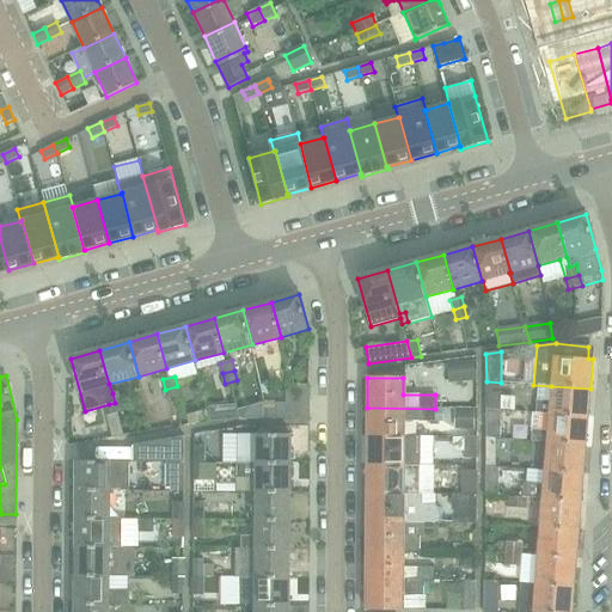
[(501,383),(487,381),(487,409),(501,409),(501,383)]
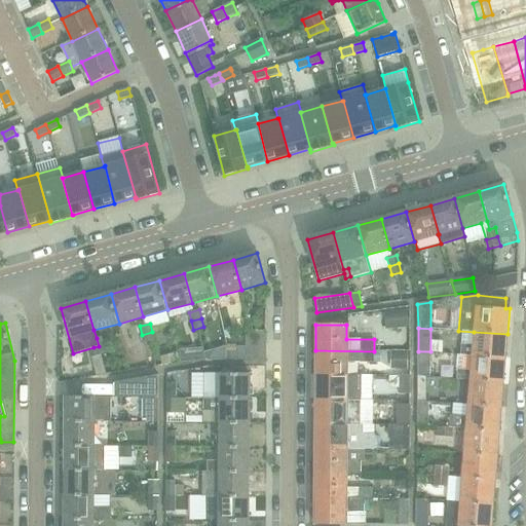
[(155,340),(152,332),(142,335),(145,343),(155,340)]
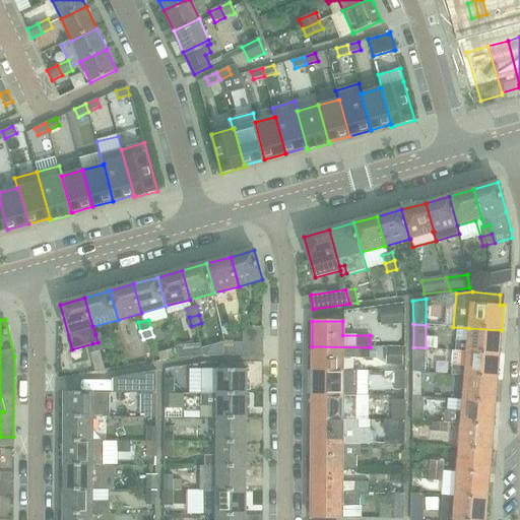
[(502,330),(468,328),(467,341),(456,340),(455,351),(466,351),(500,354),(502,330)]
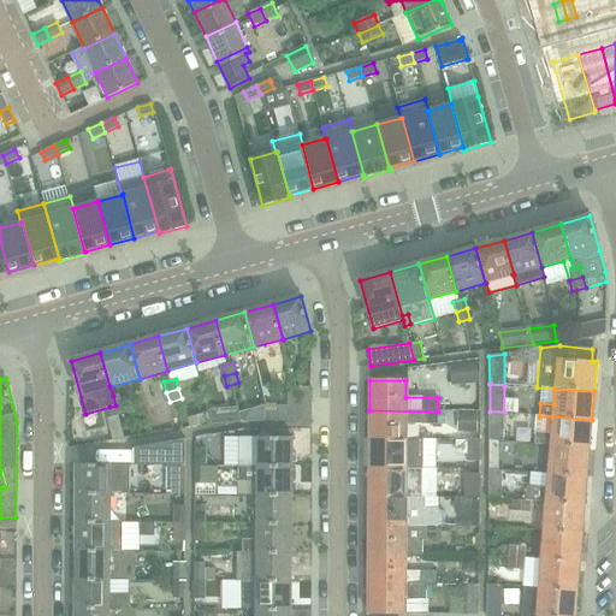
[(312,390),(289,390),(289,406),(288,421),(311,421),(312,390)]
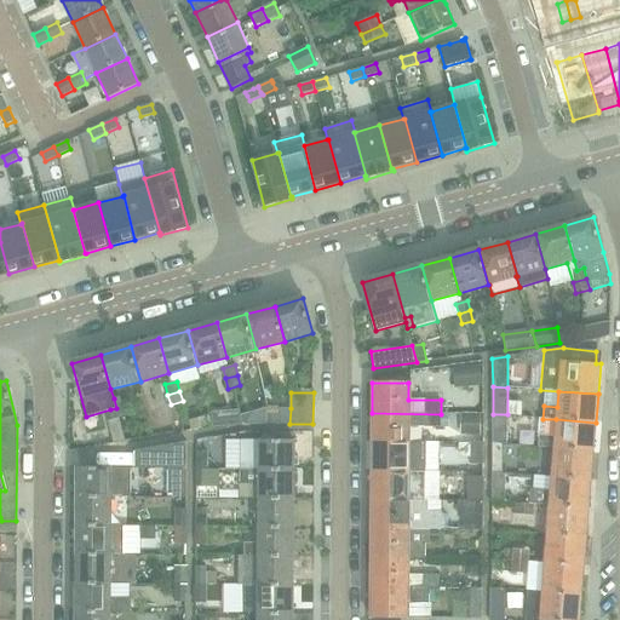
[(116,408),(110,409),(110,411),(122,407),(120,397),(114,399),(116,408)]
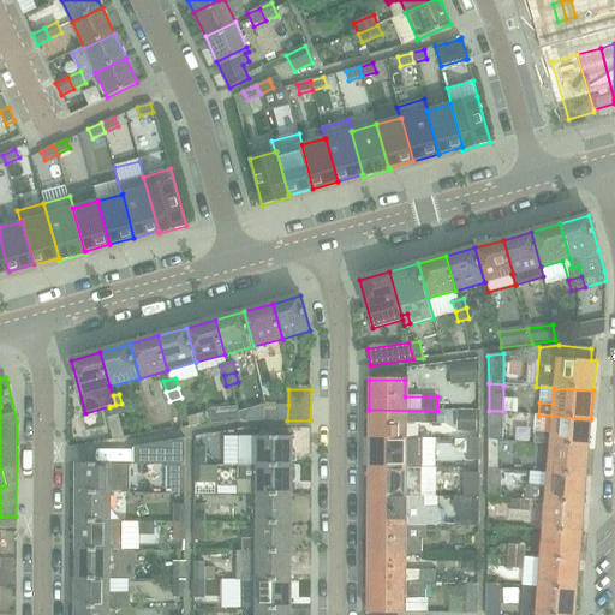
[(124,413),(121,404),(109,407),(111,412),(112,417),(118,415),(124,413)]
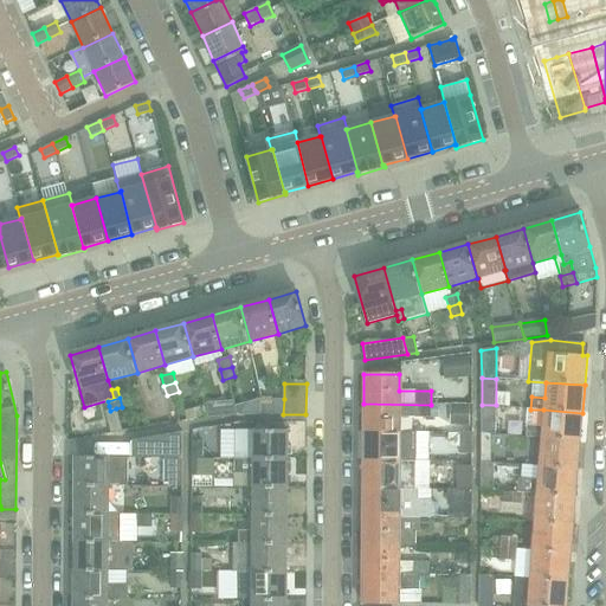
[(272,414),(282,414),(283,414),(284,399),(272,399),(272,414)]
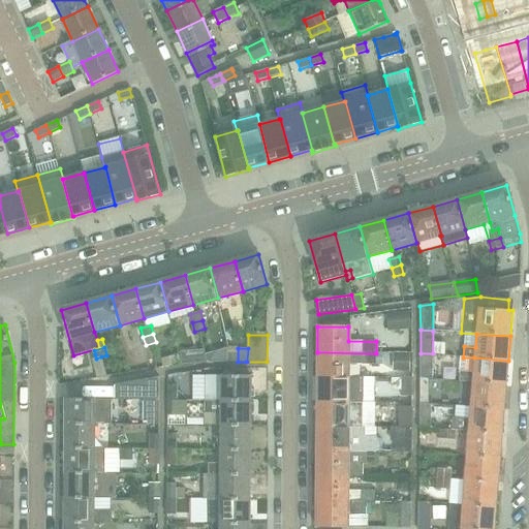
[(205,349),(180,351),(182,365),(208,362),(205,349)]
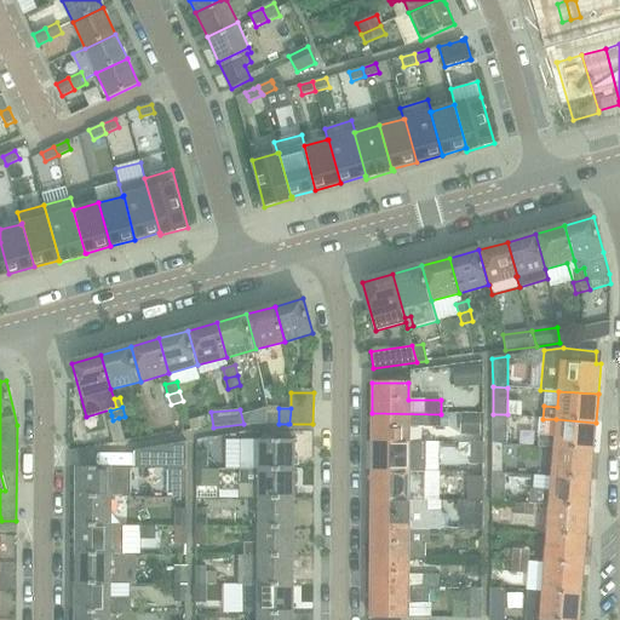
[(441,414),(372,413),(372,442),(408,442),(408,428),(440,428),(440,426),(446,426),(446,414),(441,414)]
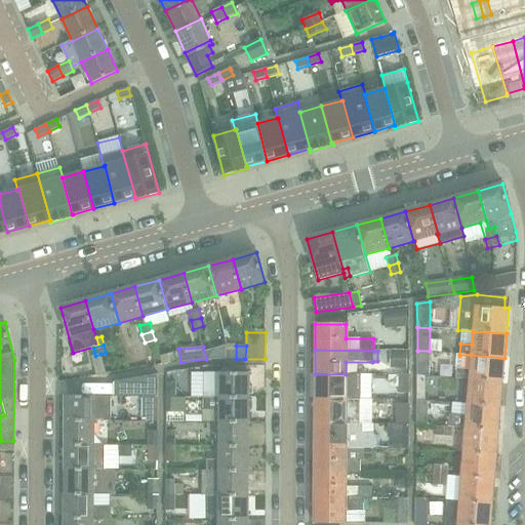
[(430,351),(417,351),(417,375),(426,375),(430,376),(430,351)]
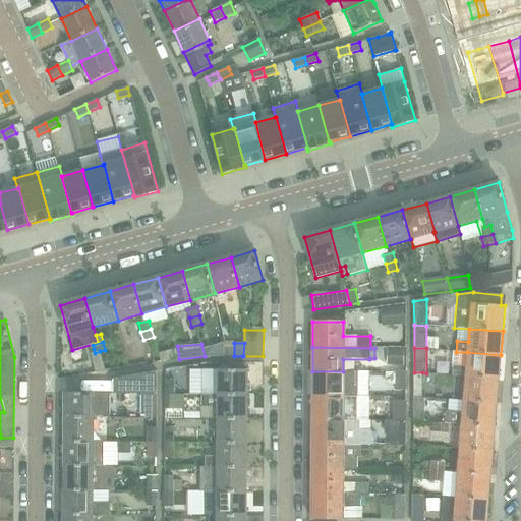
[(94,349),(90,350),(96,372),(105,370),(100,351),(95,353),(94,349)]
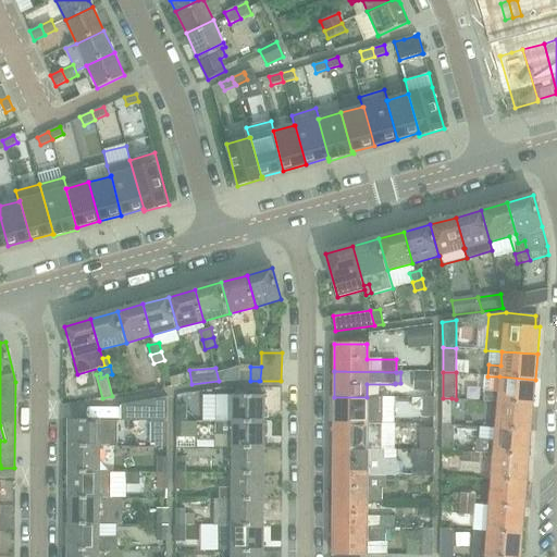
[(535,380),(499,376),(498,393),(485,392),(484,401),(497,403),(533,406),(535,380)]
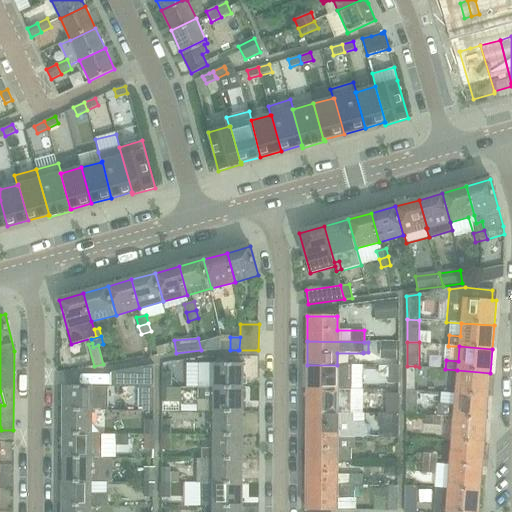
[(214,363),(199,363),(199,376),(199,388),(214,388),(214,387),(242,387),(243,364),(223,363),(214,363)]
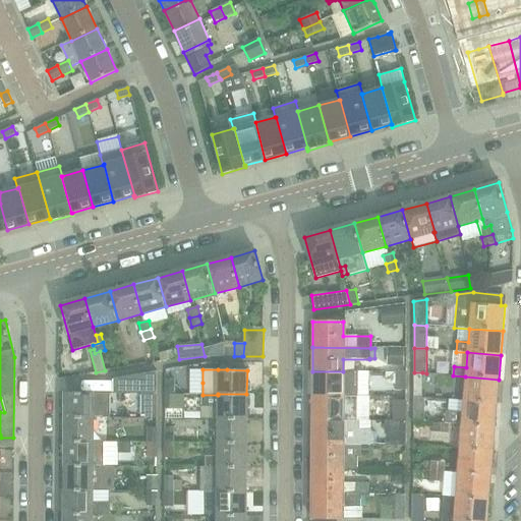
[(174,370),(165,370),(165,394),(175,394),(175,380),(174,380),(174,370)]
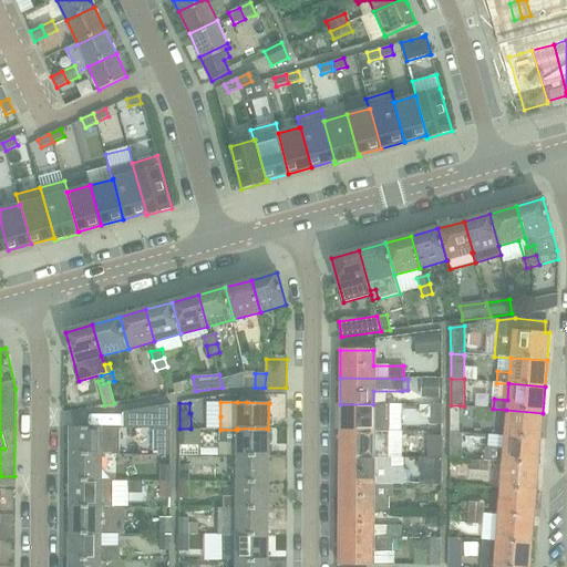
[(169,428),(169,404),(123,413),(123,429),(169,428)]
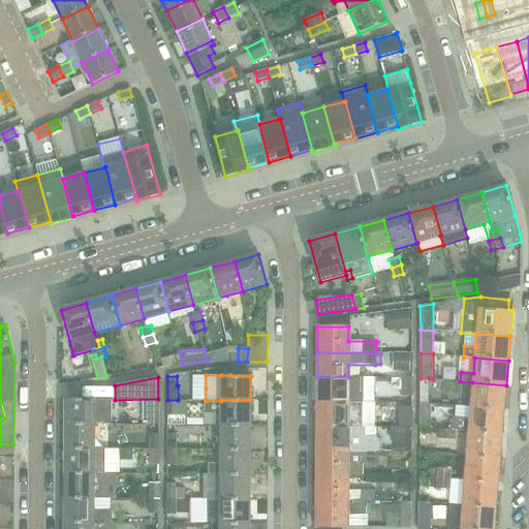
[(348,377),(317,377),(317,402),(363,403),(363,377),(348,377)]
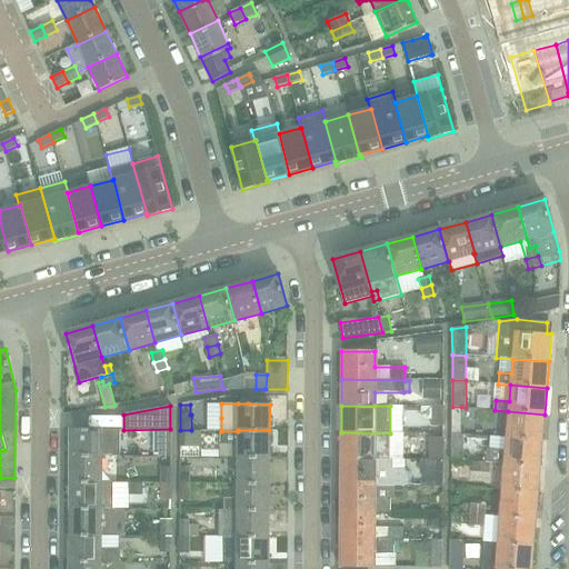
[(443,407),(432,407),(432,427),(443,426),(443,407)]
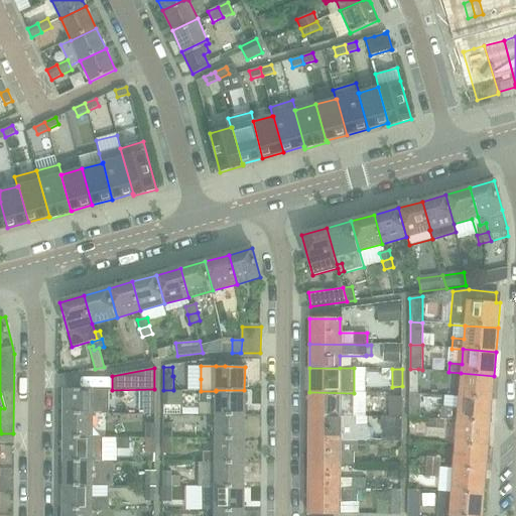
[(418,369),(410,369),(410,393),(418,394),(418,369)]
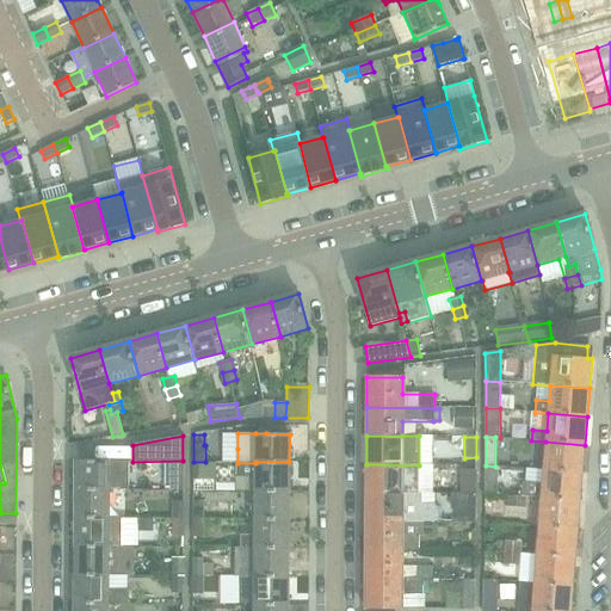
[(585,445),(545,442),(543,470),(582,474),(585,445)]
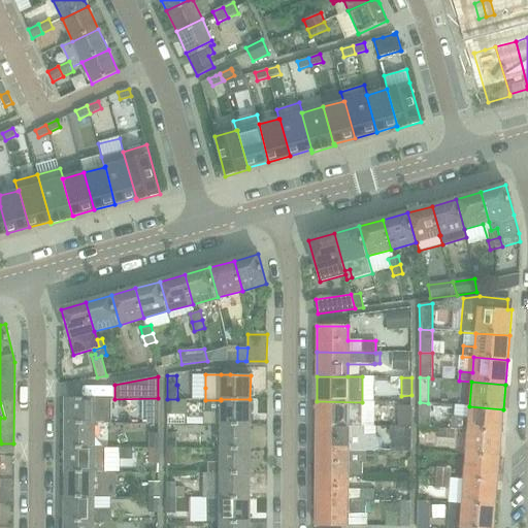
[(95,398),(65,397),(65,423),(94,423),(111,424),(111,399),(95,399),(95,398)]
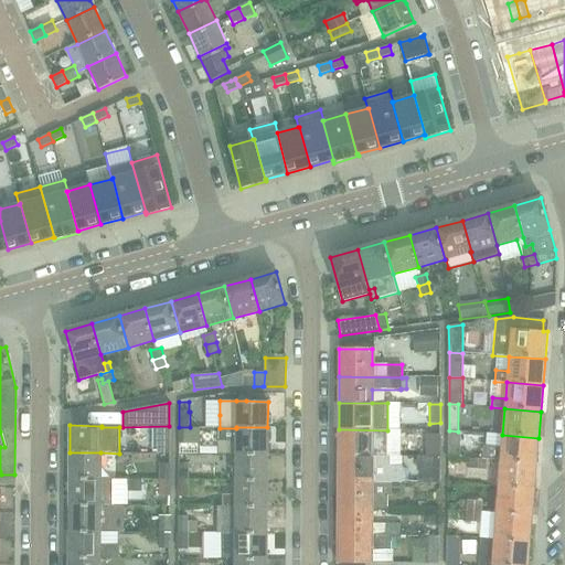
[(190,427),(179,427),(179,445),(189,445),(190,427)]
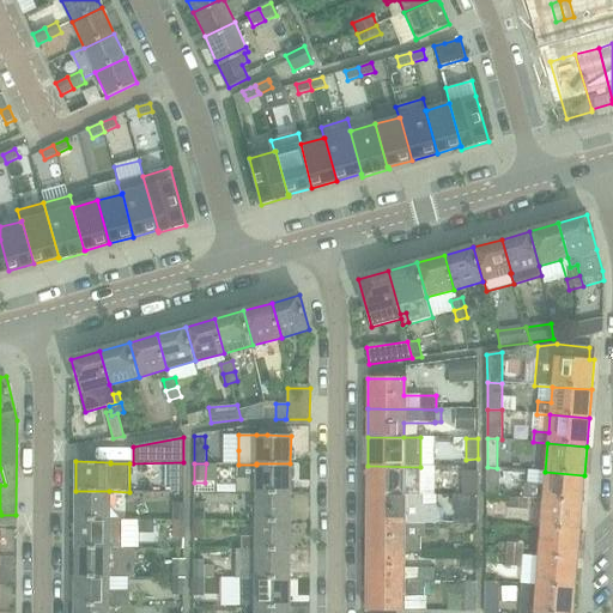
[(238,465),(237,465),(236,493),(256,493),(256,492),(290,492),(290,463),(256,463),(256,465),(238,465)]
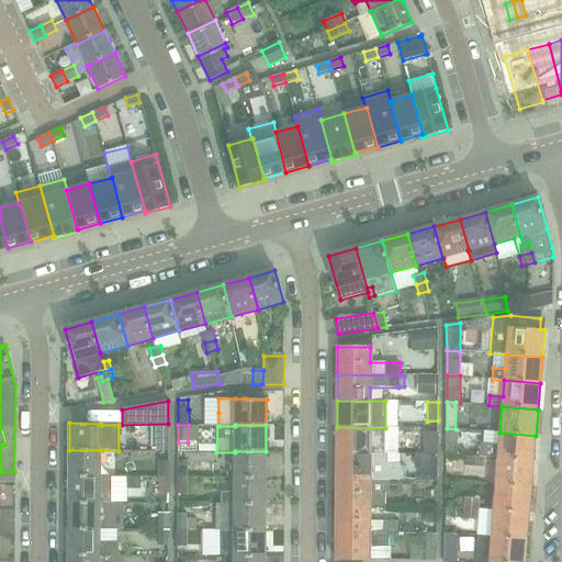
[(336,453),(385,453),(385,428),(337,427),(336,453)]
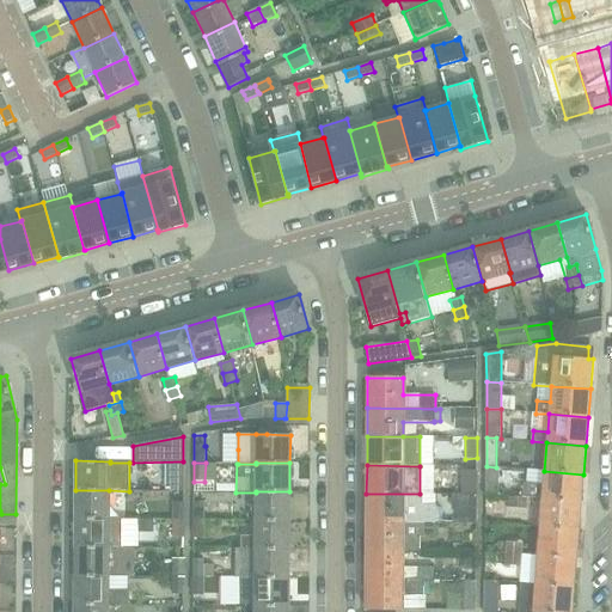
[(499,467),(496,467),(487,466),(487,496),(499,496),(499,467)]
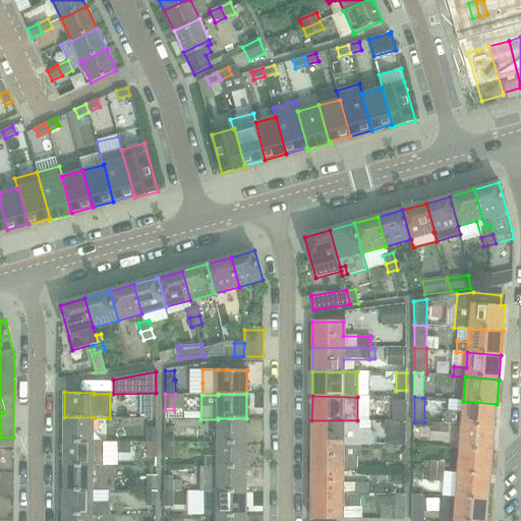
[(497,404),(463,401),(462,413),(446,411),(445,423),(449,423),(461,424),(495,427),(497,404)]
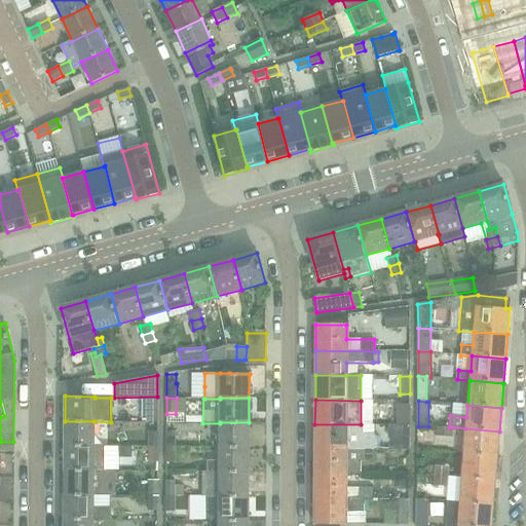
[(94,421),(65,421),(65,445),(94,446),(94,421)]
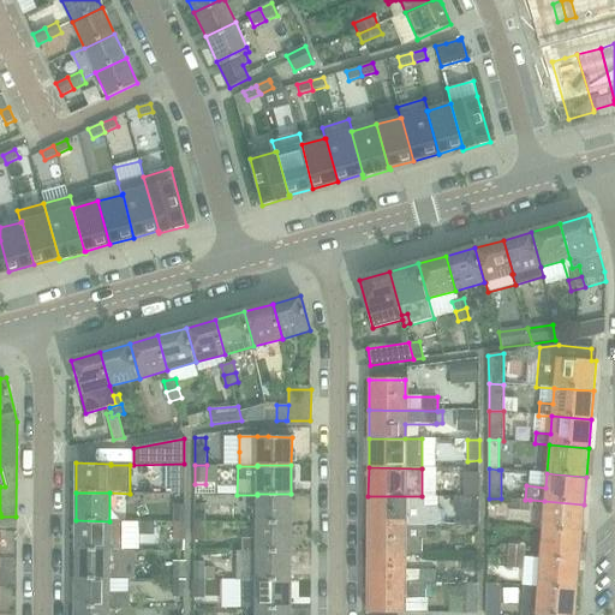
[(257,494),(257,495),(256,521),(291,521),(291,494),(257,494)]
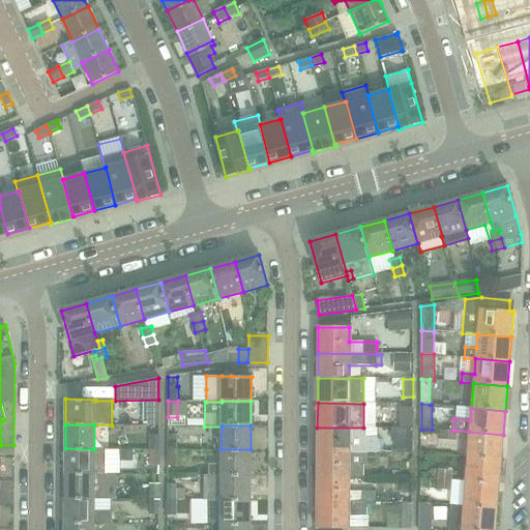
[(317,428),(317,452),(376,452),(376,440),(364,440),(364,428),(363,428),(317,428)]
